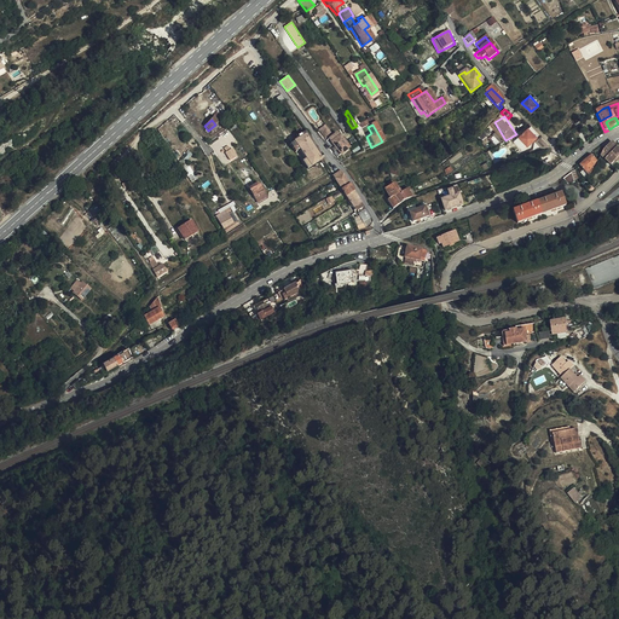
[(324,140),(325,142),(330,138),(322,127),(314,133),(323,142),(324,140)]
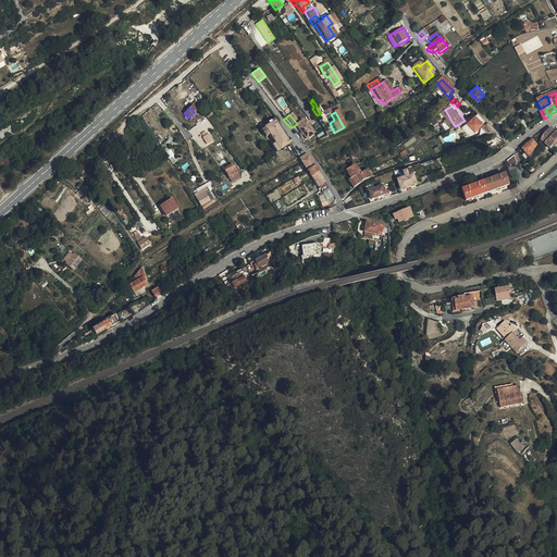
[(475,116),(468,124),(475,132),(483,124),(475,116)]
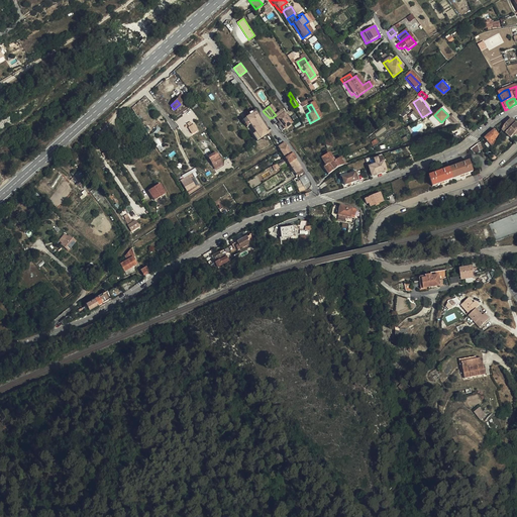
[(246,115),(245,116),(246,118),(238,122),(243,129),(246,127),(252,134),(256,140),(266,135),(251,115),(250,113),(246,115)]
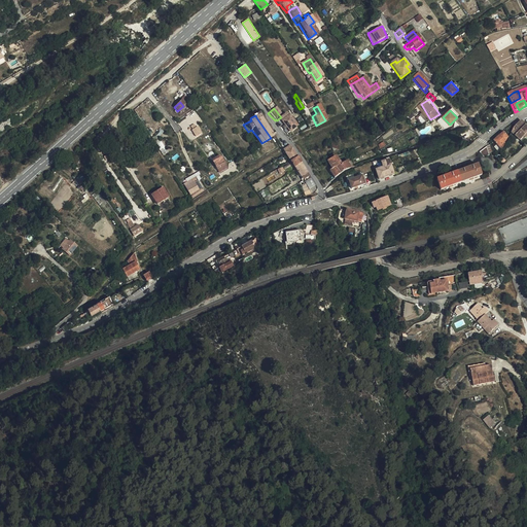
[(271,138),(272,137),(257,116),(256,117),(271,138)]
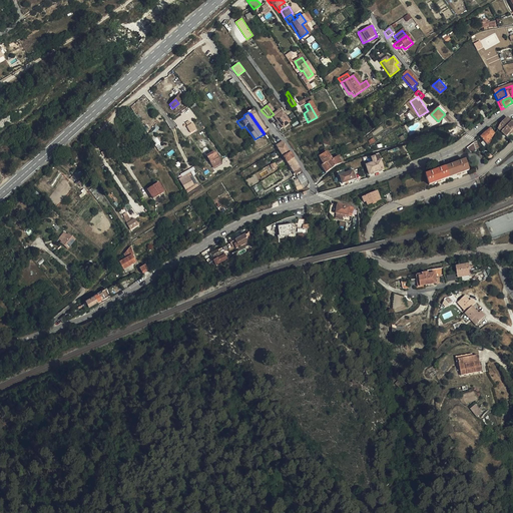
[(272,120),(280,130),(287,125),(279,114),(276,117),(272,120)]
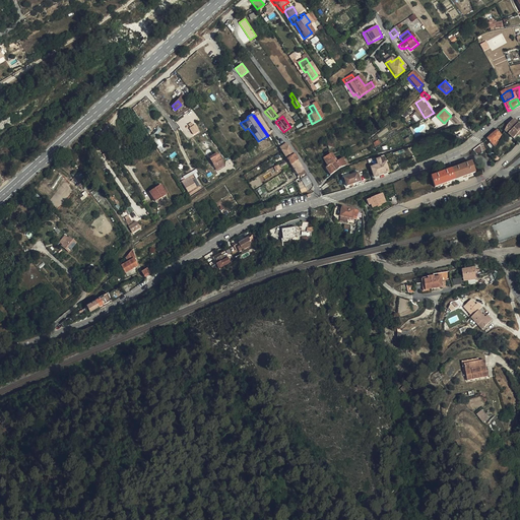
[(450,120),(455,126),(462,124),(454,116),(450,120)]
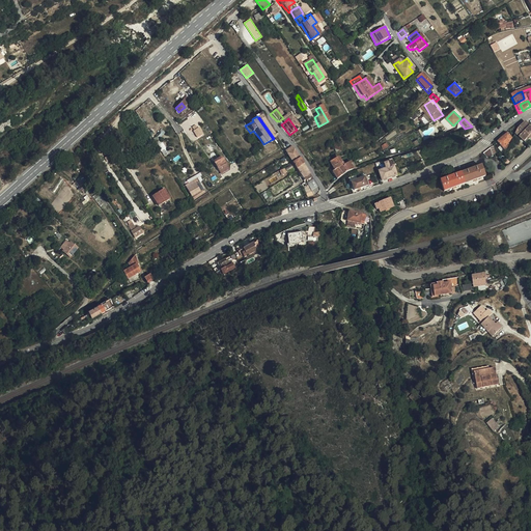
[(523,124),(519,130),(516,131),(520,133),(518,135),(521,137),(519,139),(526,145),(530,139),(530,130),(525,123),(524,123),(523,124)]
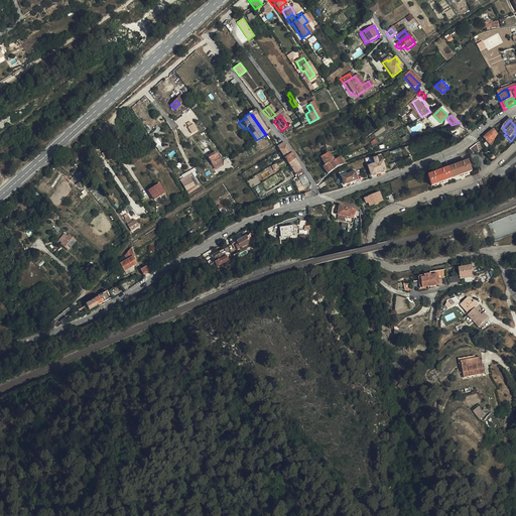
[(198,130),(194,124),(188,127),(191,133),(198,130)]
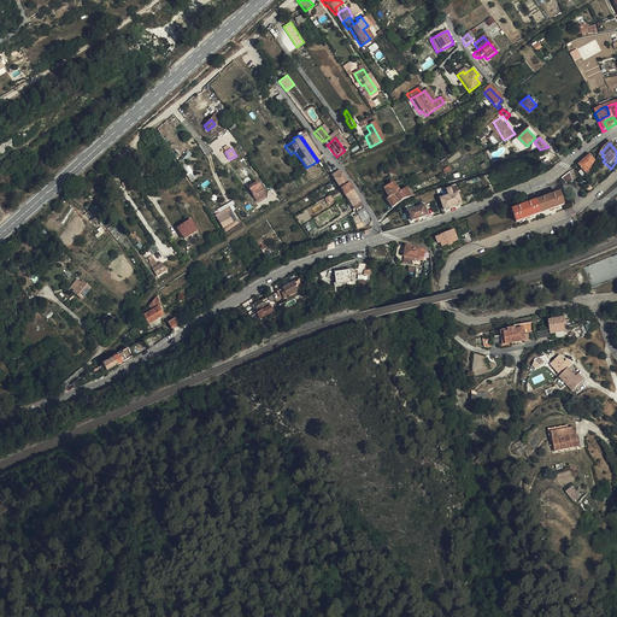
[(579,166),(587,176),(594,162),(589,156),(579,166)]
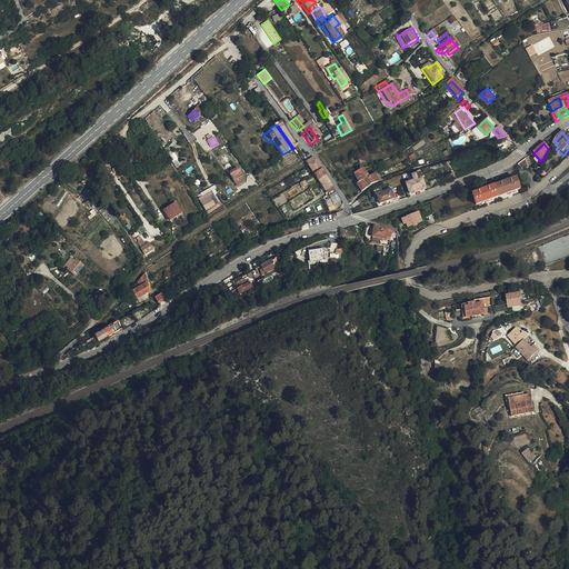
[(175,152),(169,156),(177,167),(182,163),(175,152)]
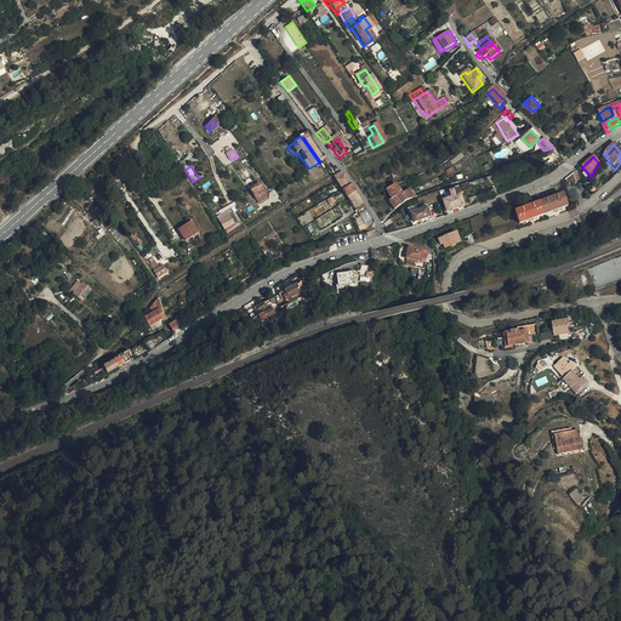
[(575,178),(573,174),(565,181),(570,187),(577,183),(575,178)]
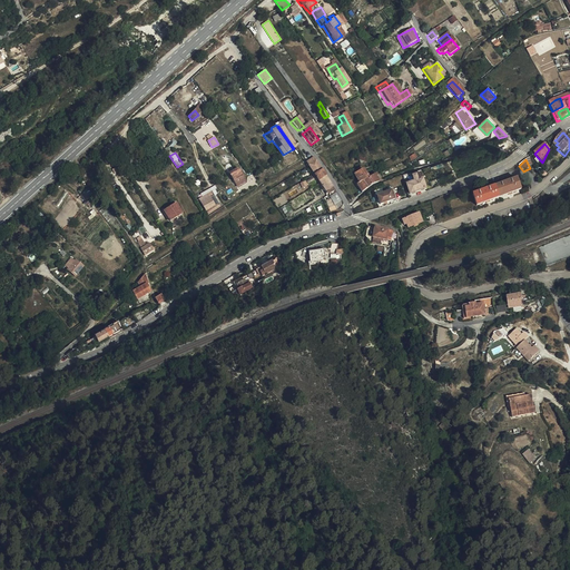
[(305,168),(312,178),(318,173),(312,164),(305,168)]
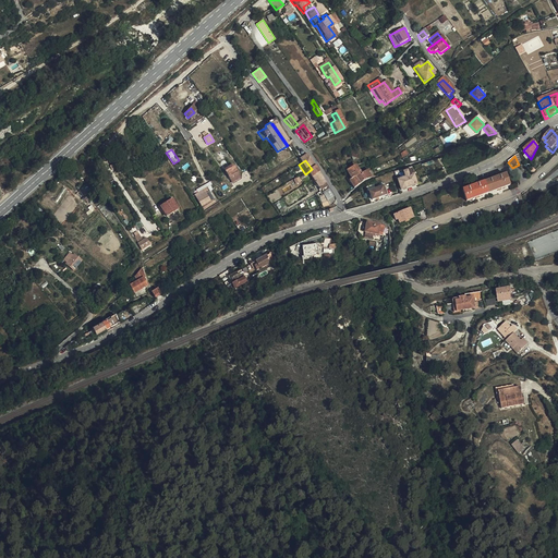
[(233,164),(225,169),(233,182),(242,177),(233,164)]
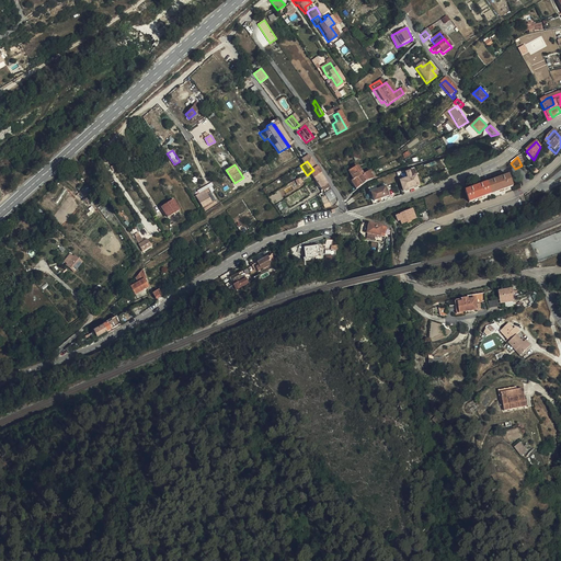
[(352,179),(354,180),(359,175),(355,170),(352,172),(350,174),(346,175),(350,180),(352,179)]
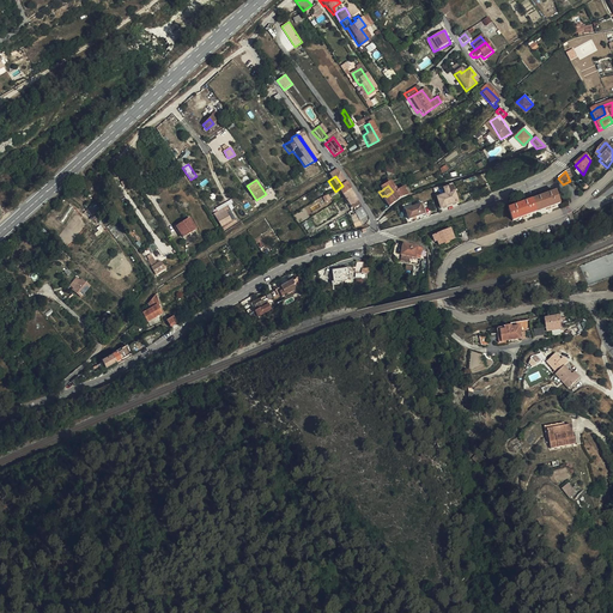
[(337,193),(340,198),(347,193),(344,188),(337,193)]
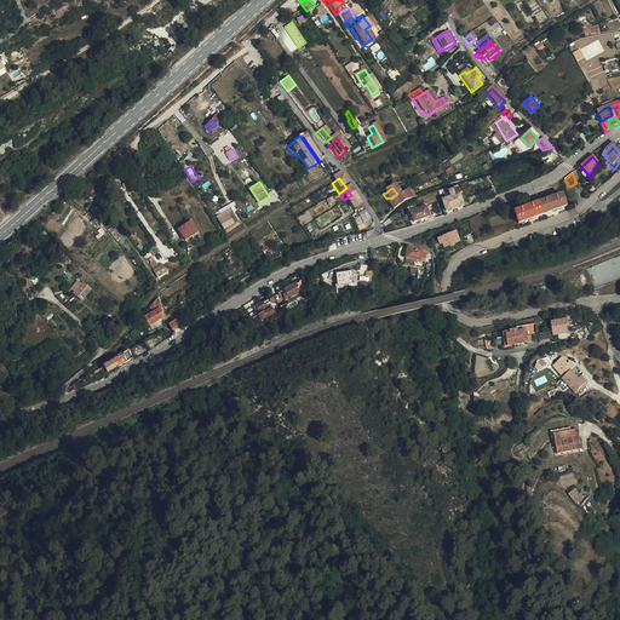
[(400,200),(403,204),(412,200),(409,195),(408,191),(405,194),(402,195),(400,196),(401,199),(400,200)]
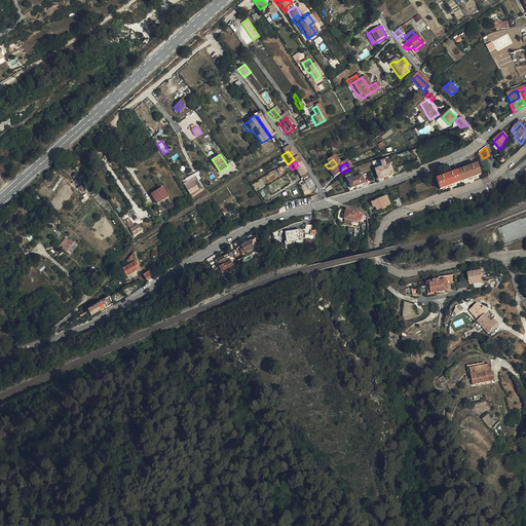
[(386,163),(379,166),(381,171),(374,174),(377,182),(391,177),(386,163)]
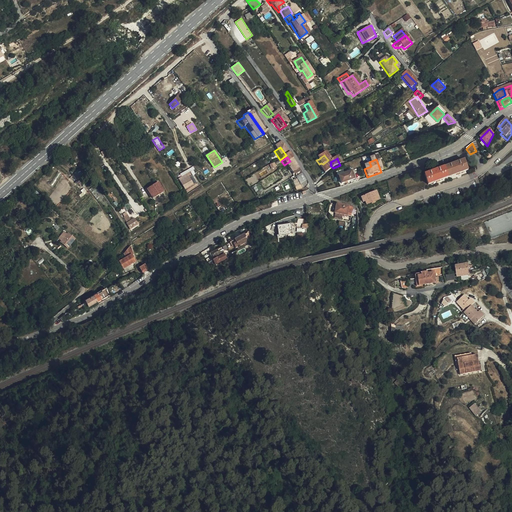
[(470,169),(466,159),(425,174),(429,184),(470,169)]
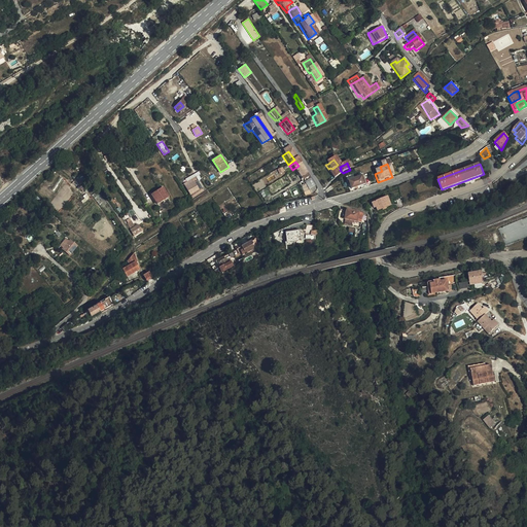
[(292,170),(293,173),(299,180),(305,175),(299,166),(292,170)]
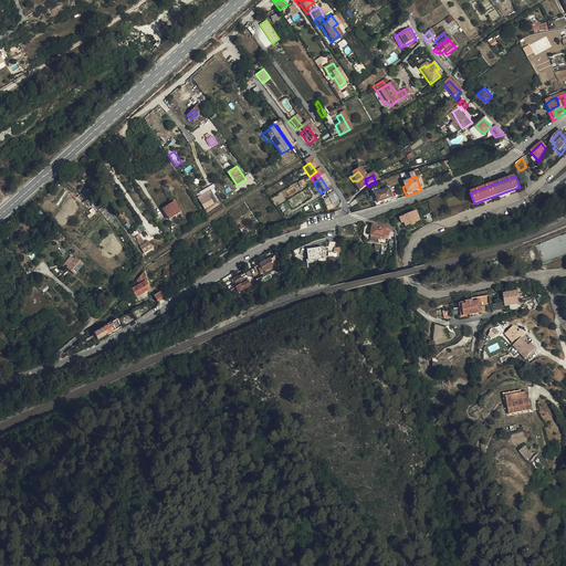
[(211,190),(198,197),(207,212),(220,205),(211,190)]
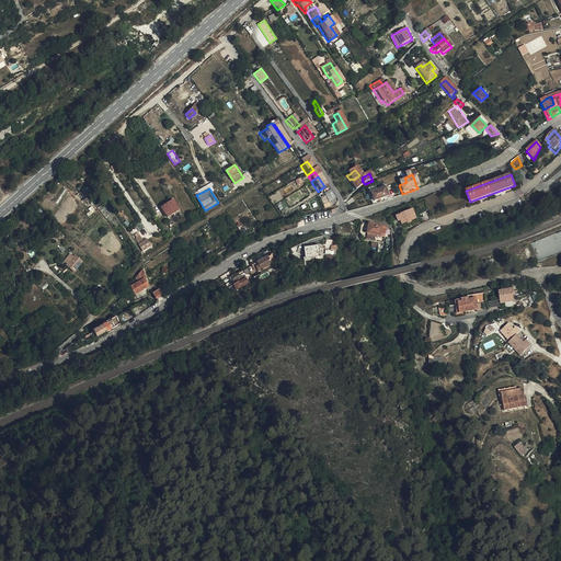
[(379,193),(381,202),(384,201),(385,202),(388,201),(386,195),(385,196),(382,192),(379,193)]
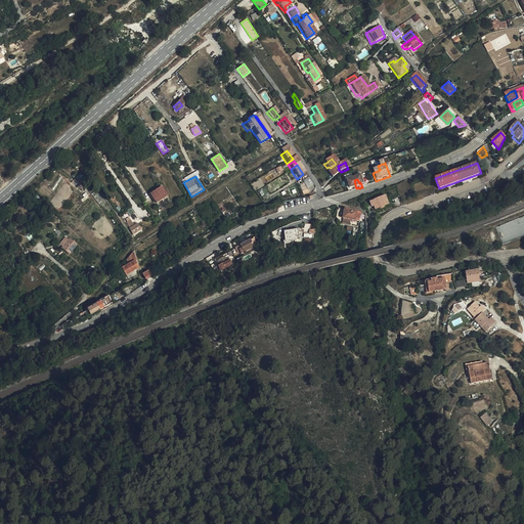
[(347,190),(356,188),(354,180),(345,183),(347,190)]
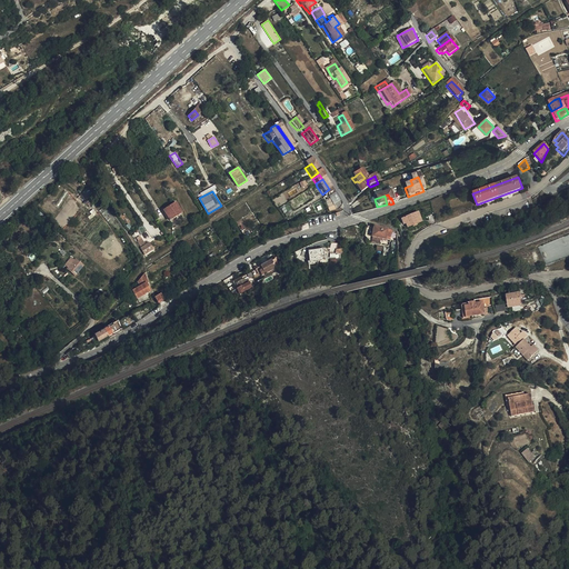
[(169,207),(177,220),(178,219),(177,217),(179,216),(173,205),(169,207)]
